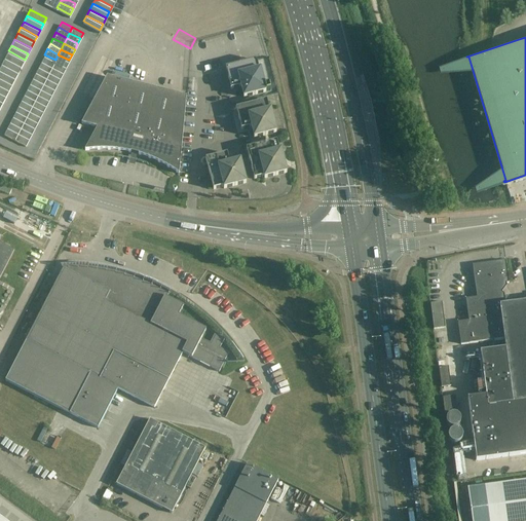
[(8,50),(5,57),(22,65),(25,60),(8,50)]
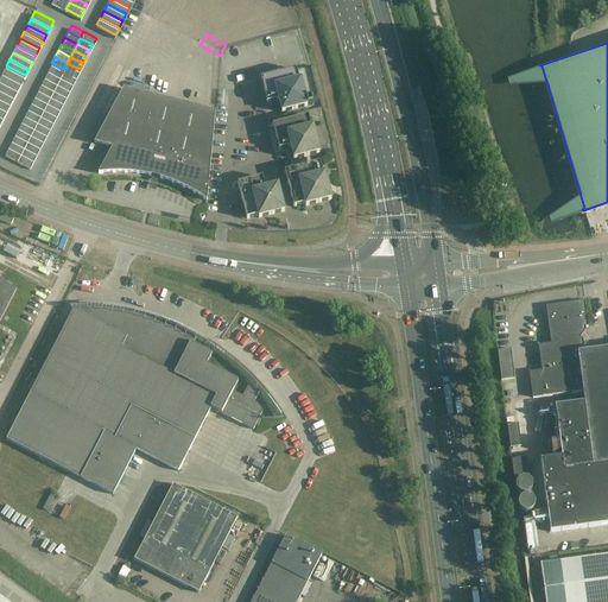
[(51,63),(48,69),(61,76),(64,69),(51,63)]
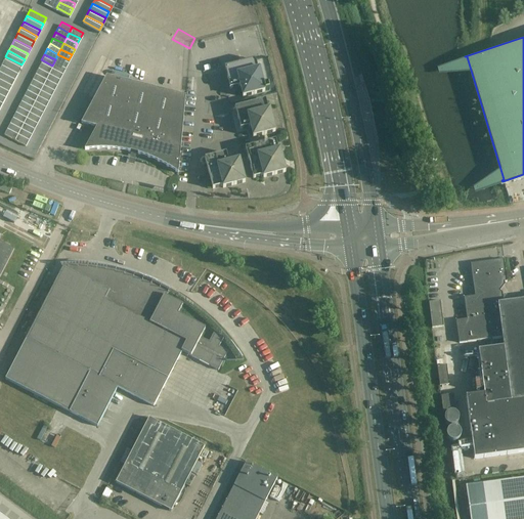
[(57,54),(55,59),(66,66),(69,59),(57,54)]
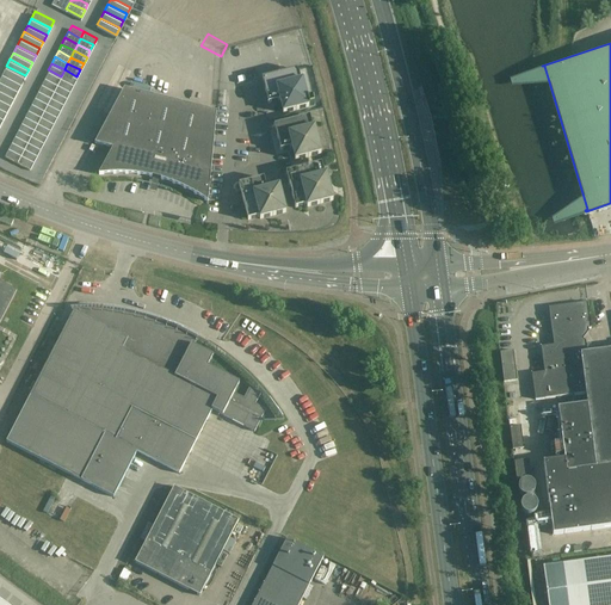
[(301,76),(297,65),(261,74),(269,99),(279,97),(283,109),(309,102),(302,76),(301,76)]
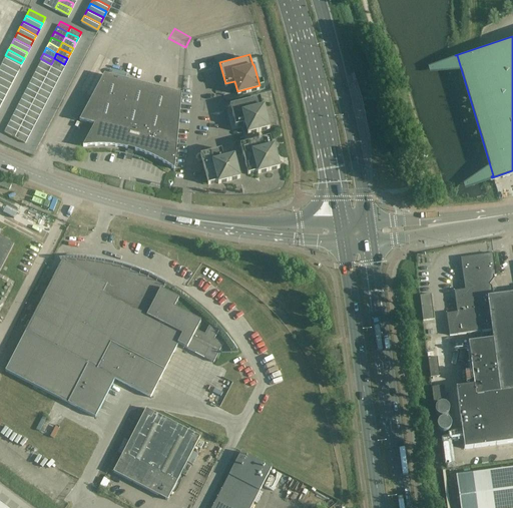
[(5,55),(2,61),(18,69),(21,63),(5,55)]
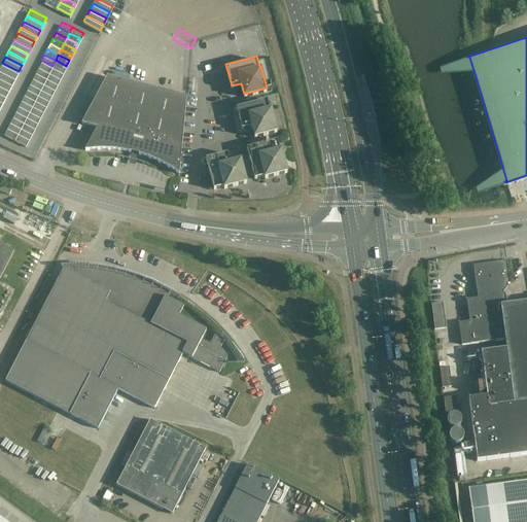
[(41,60),(38,65),(49,71),(53,66),(41,60)]
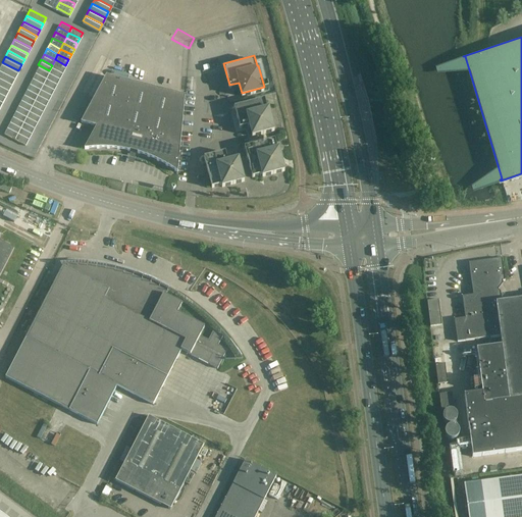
[(55,59),(52,65),(63,70),(65,65),(55,59)]
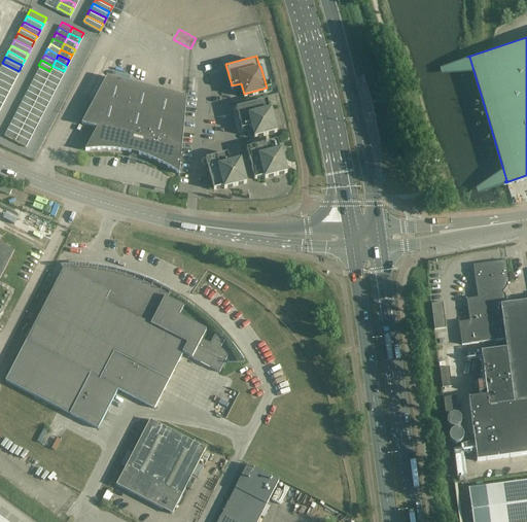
[(2,63),(0,66),(0,69),(15,77),(19,71),(2,63)]
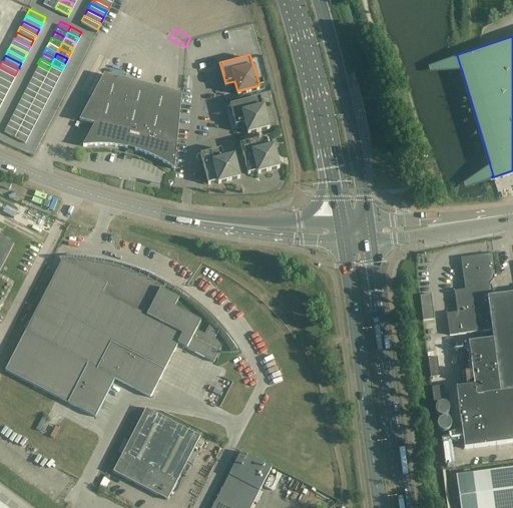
[(37,63),(35,69),(45,74),(48,69),(37,63)]
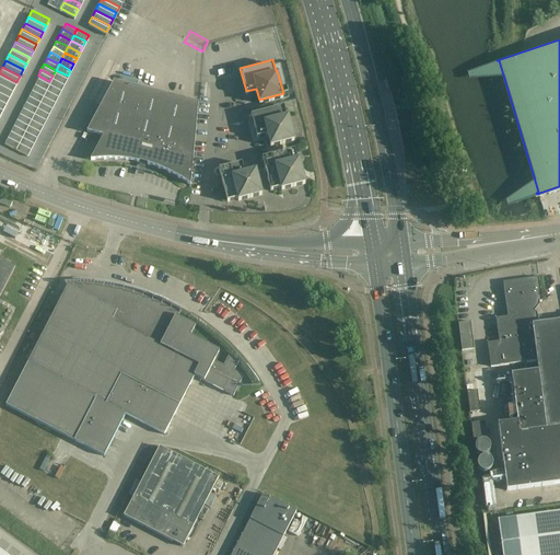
[(56,70),(53,76),(65,81),(68,76),(56,70)]
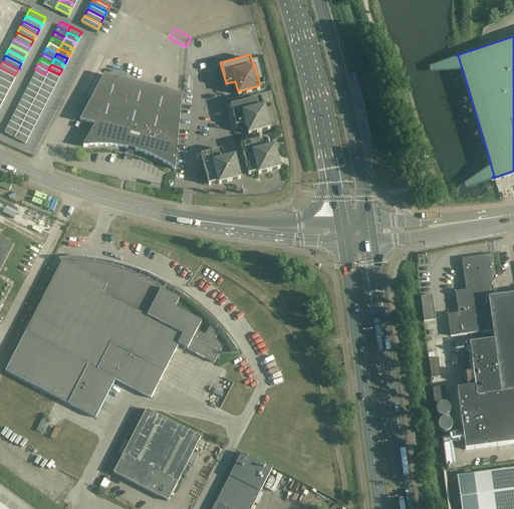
[(0,67),(0,74),(12,81),(15,75),(0,67)]
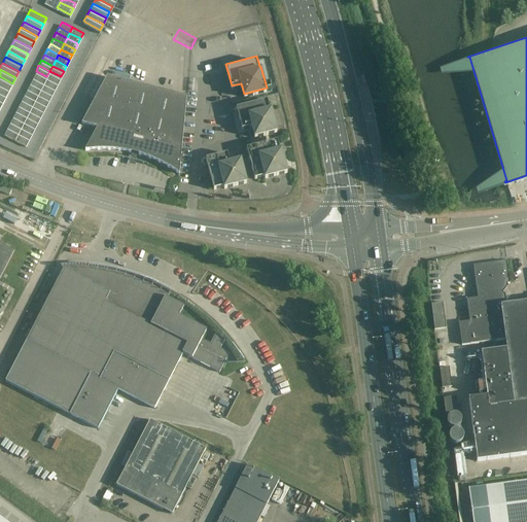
[(36,71),(33,76),(44,82),(46,76),(36,71)]
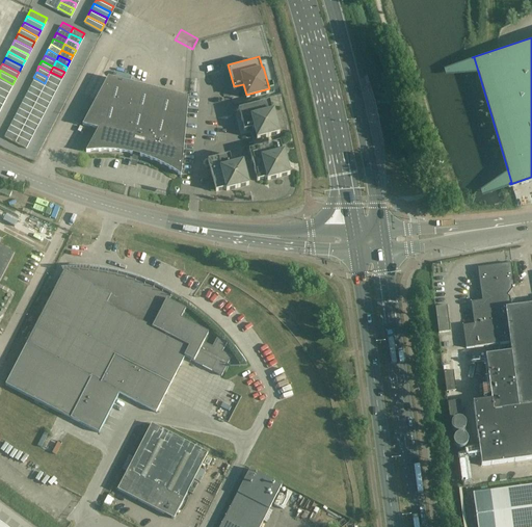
[(50,72),(47,77),(58,83),(61,77),(50,72)]
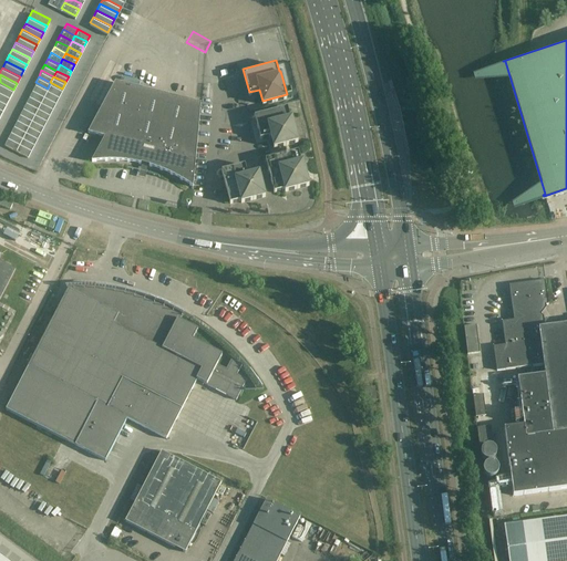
[(133,158),(141,159),(148,162),(155,164),(162,166),(168,169),(174,172),(181,175),(186,178),(193,184),(195,156),(196,156),(200,100),(115,79),(88,130),(105,134),(92,158),(96,157),(104,157),(109,156),(116,157),(121,157),(129,157),(133,158)]
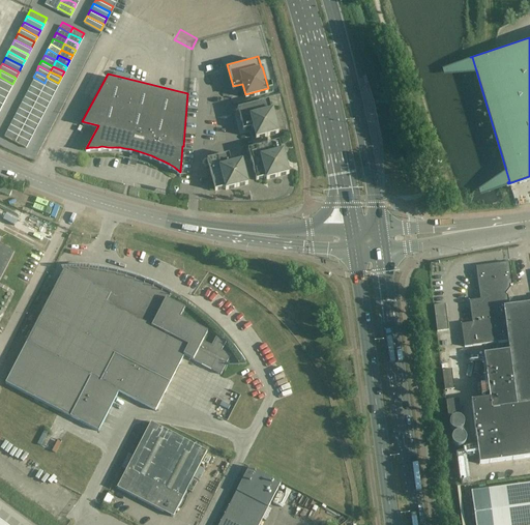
[(0,77),(0,85),(9,90),(12,84),(0,77)]
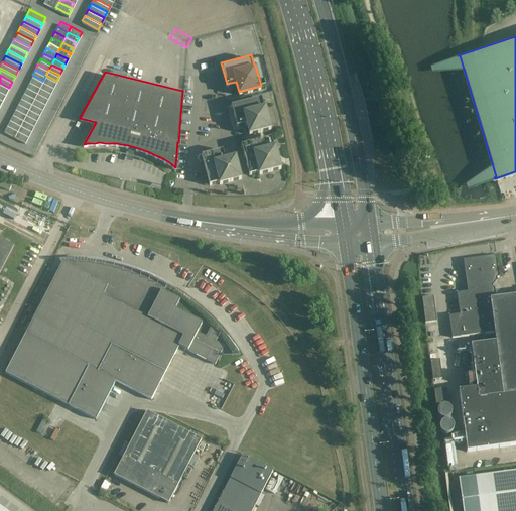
[(32,75),(29,80),(40,86),(43,81),(32,75)]
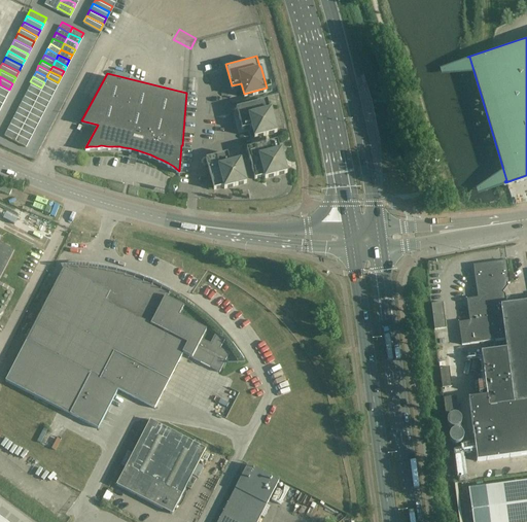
[(46,76),(44,82),(55,88),(58,82),(46,76)]
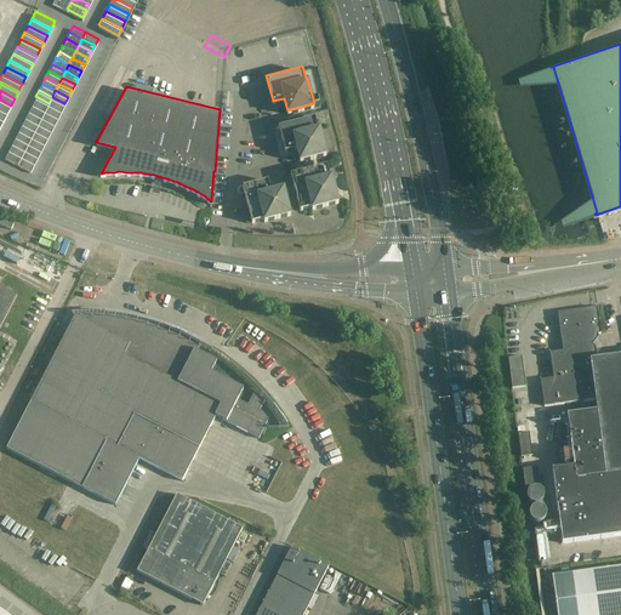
[(35,96),(32,103),(45,109),(49,103),(35,96)]
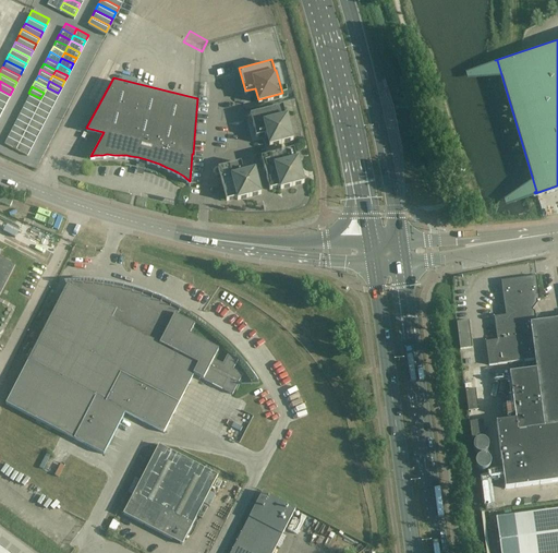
[(47,87),(44,93),(55,98),(58,93),(47,87)]
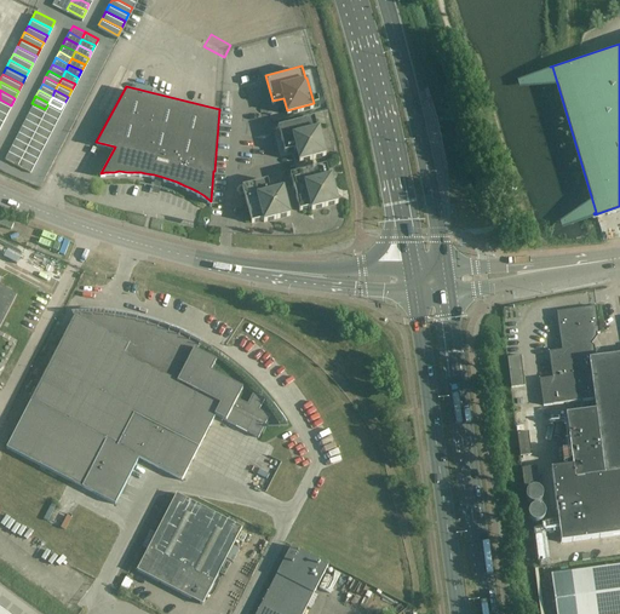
[(0,99),(0,108),(7,112),(11,105),(0,99)]
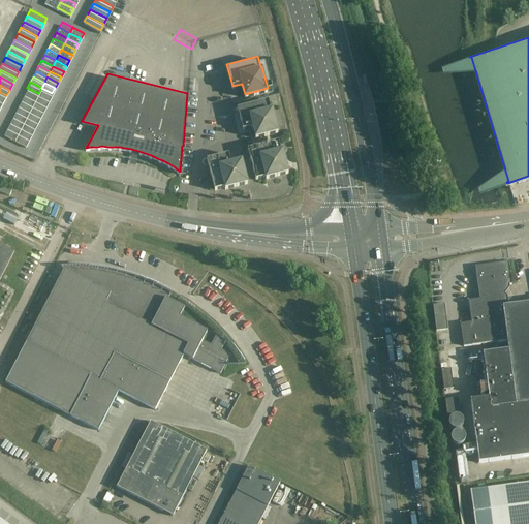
[(27,88),(25,93),(35,99),(38,93),(27,88)]
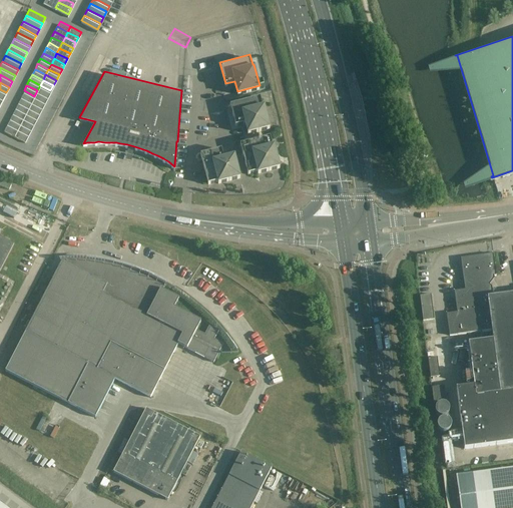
[(40,85),(37,90),(48,96),(50,90),(40,85)]
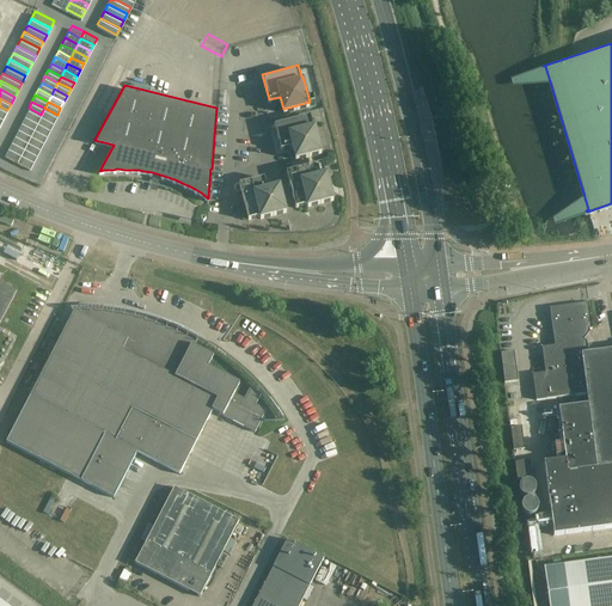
[(29,108),(25,114),(37,121),(41,115),(29,108)]
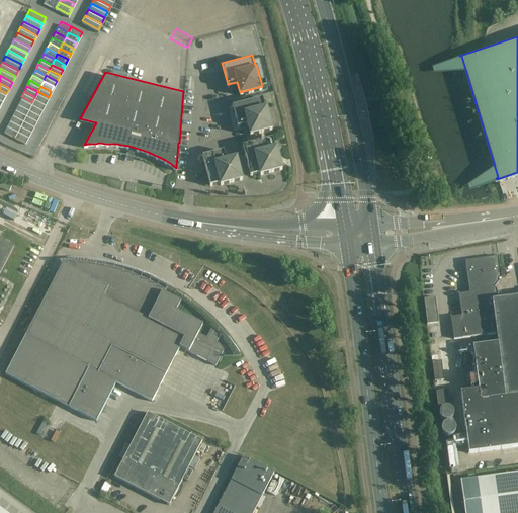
[(37,91),(34,97),(46,102),(49,97),(37,91)]
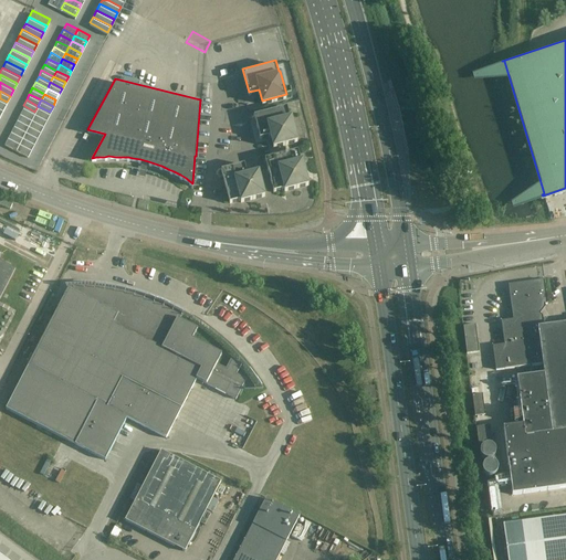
[(271,133),(273,144),(297,138),(291,114),(290,114),(286,104),(254,112),(260,135),(271,133)]
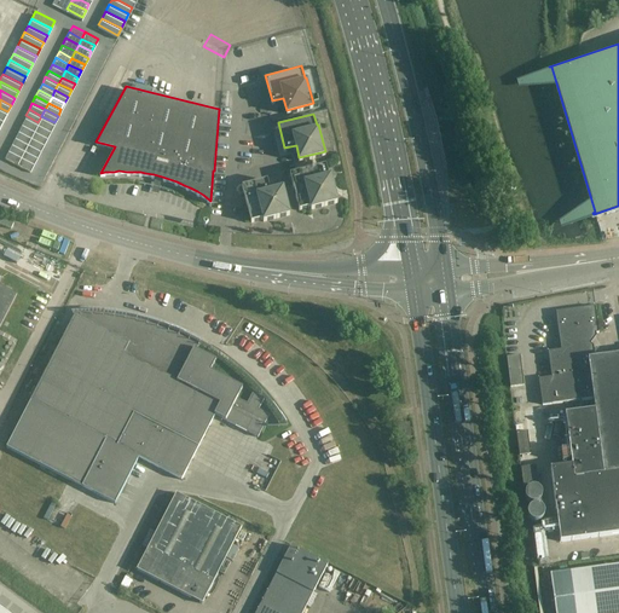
[(25,115),(22,122),(35,128),(38,122),(25,115)]
